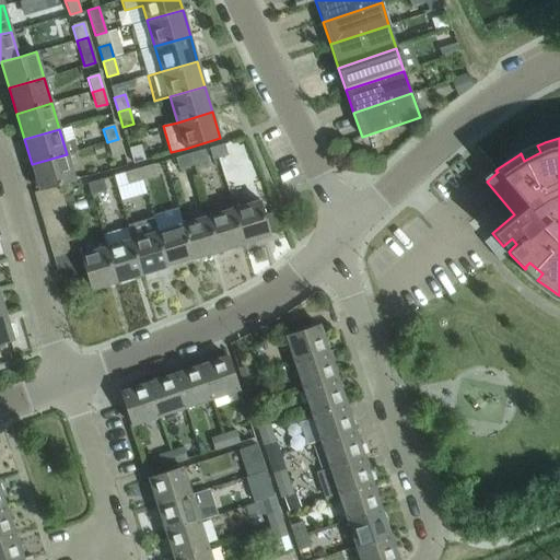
[(123,154),(118,139),(107,142),(85,149),(88,158),(109,150),(112,158),(123,154)]
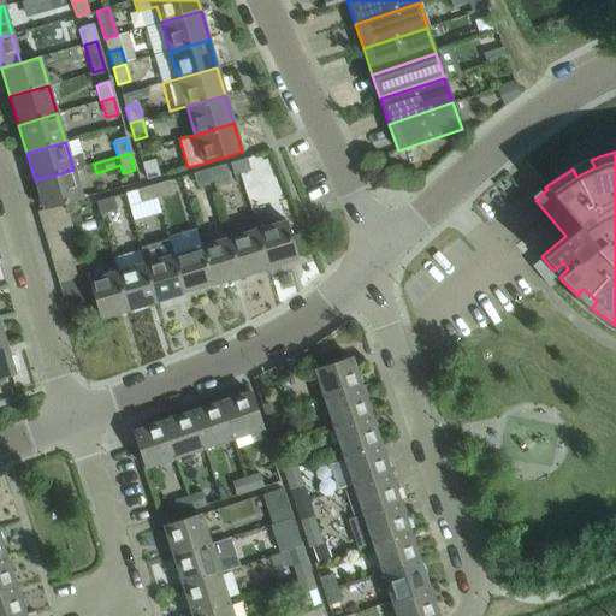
[(230,163),(234,176),(250,171),(247,158),(230,163)]
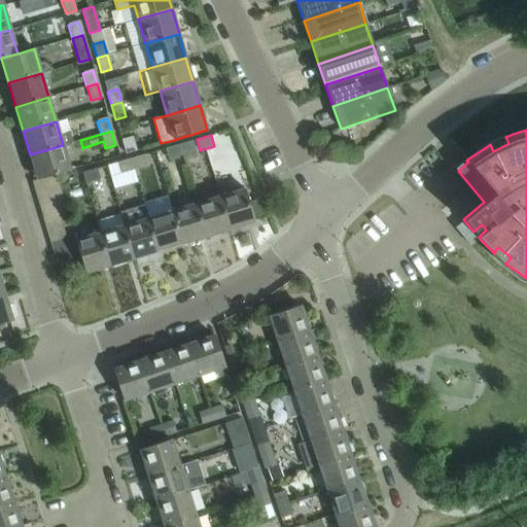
[(126,154),(137,150),(133,137),(121,140),(126,154)]
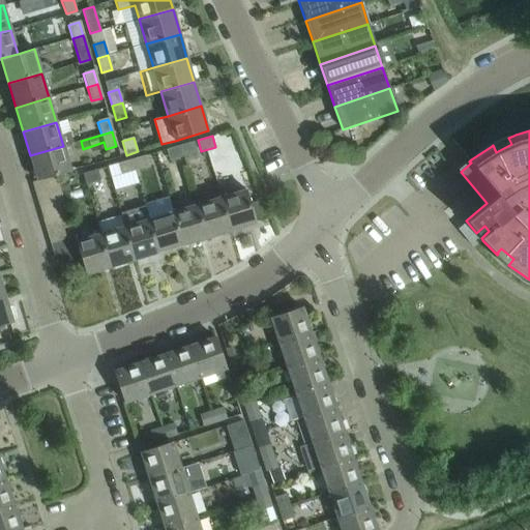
[(194,142),(180,146),(183,157),(197,153),(194,142)]
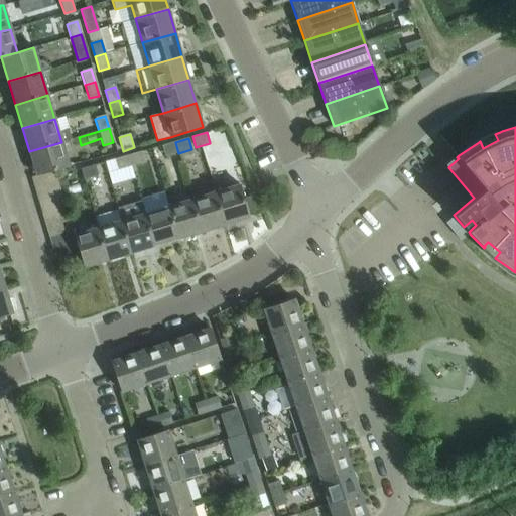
[(69,166),(61,142),(29,151),(36,175),(54,170),(69,166)]
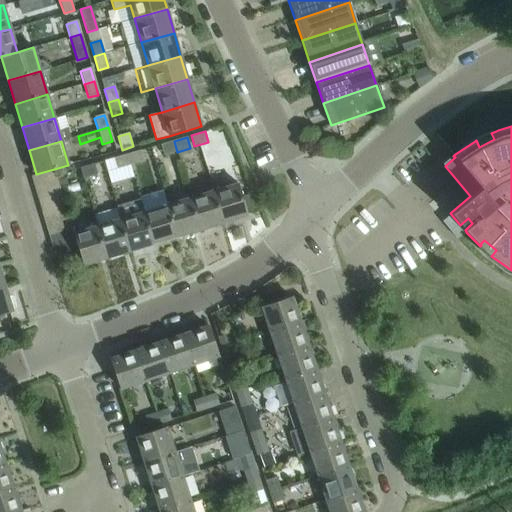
[(177,152),(174,141),(160,145),(163,156),(177,152)]
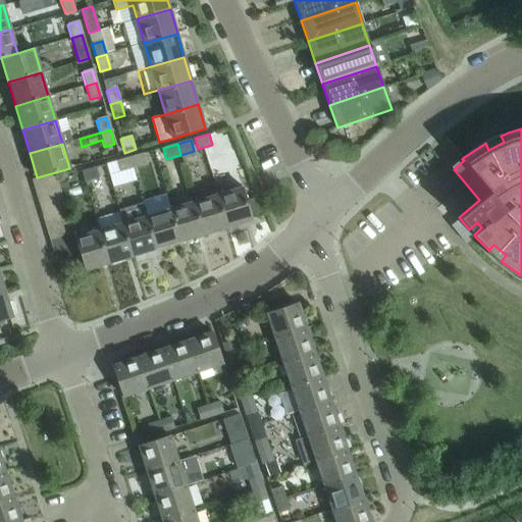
[(144,154),(129,158),(133,168),(147,164),(144,154)]
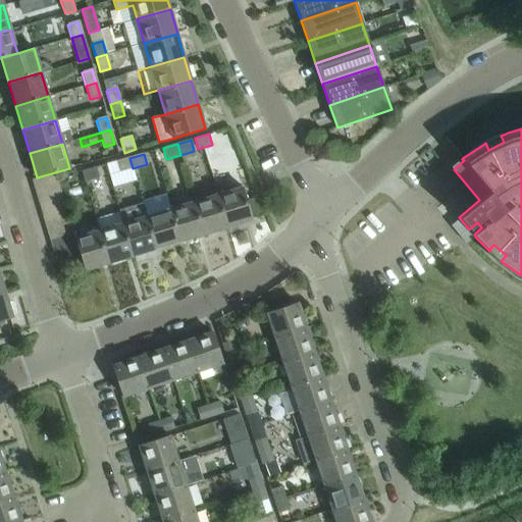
[(133,168),(129,158),(115,162),(118,172),(133,168)]
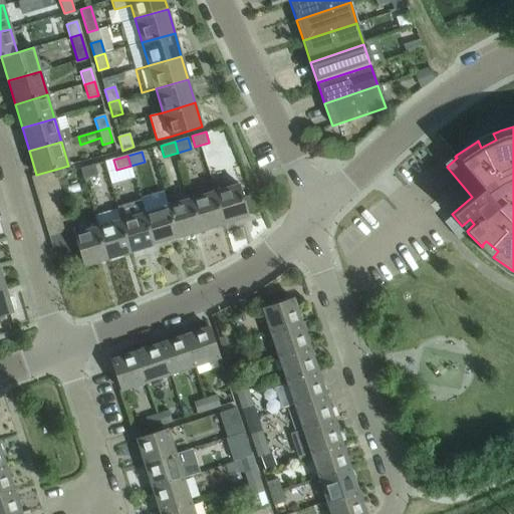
[(93,166),(79,170),(82,180),(96,176),(93,166)]
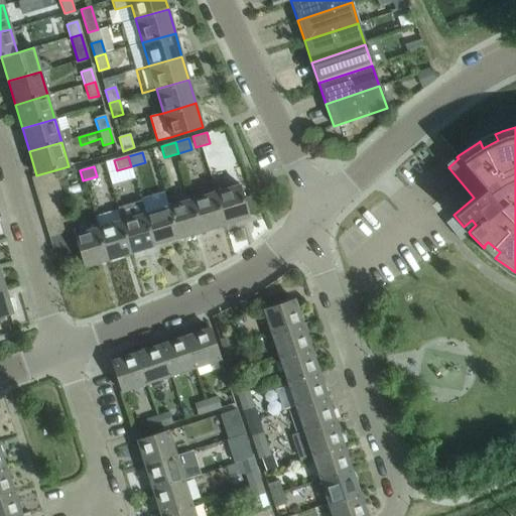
[(34,189),(57,182),(54,170),(36,175),(31,177),(34,189)]
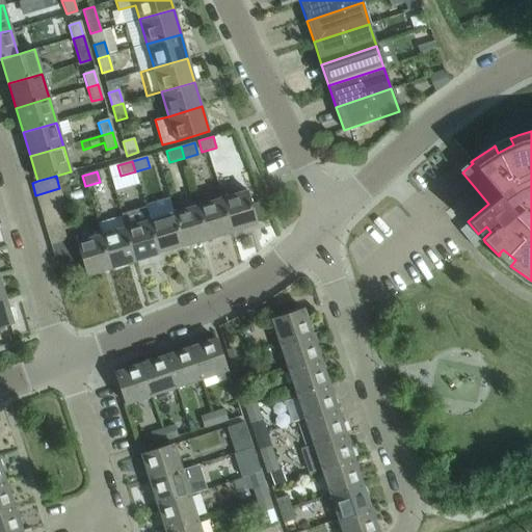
[(63,201),(59,188),(35,195),(40,207),(63,201)]
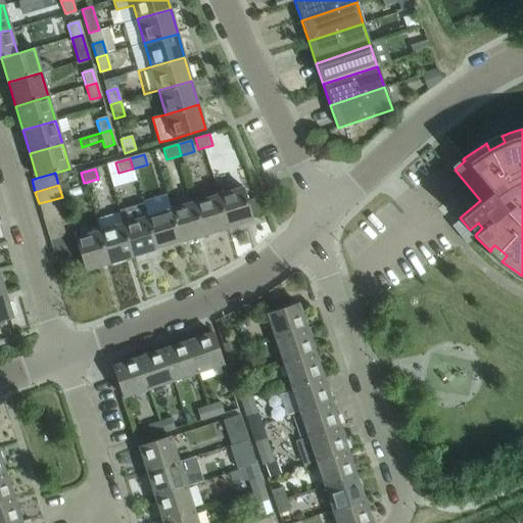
[(243,187),(219,194),(228,228),(252,220),(243,187)]
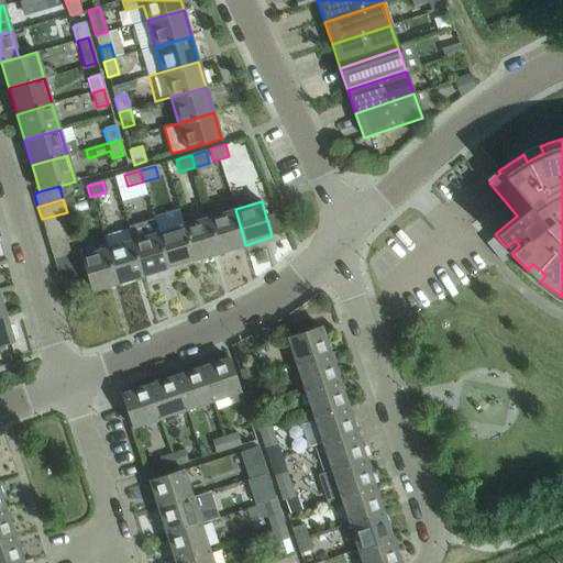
[(245,245),(235,209),(210,217),(220,253),(245,245)]
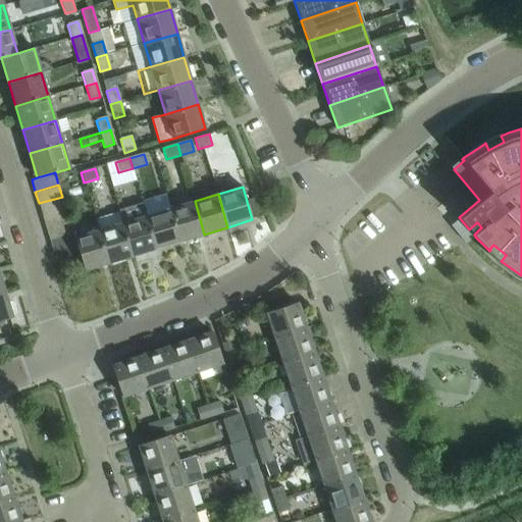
[(42,215),(65,208),(62,197),(39,203),(42,215)]
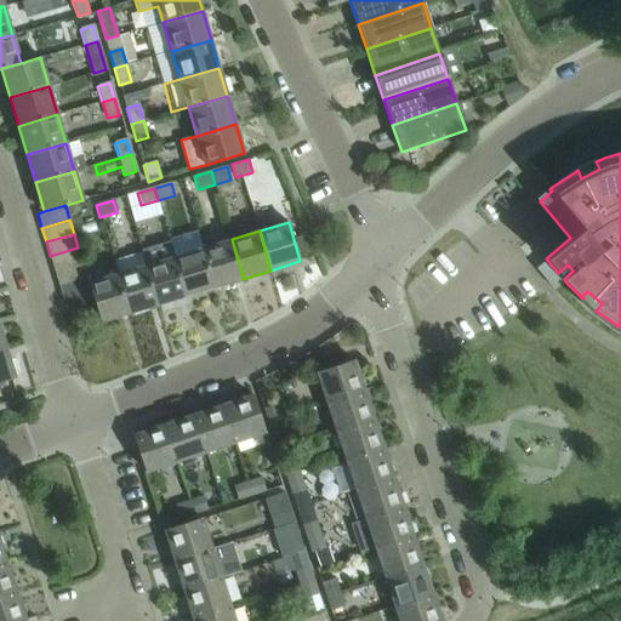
[(243,279),(232,239),(203,248),(215,288),(243,279)]
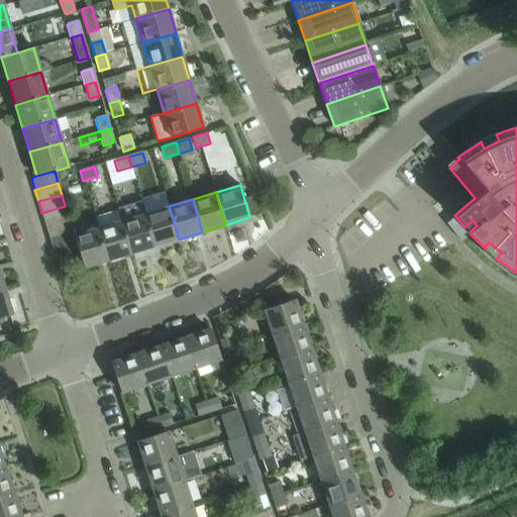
[(154,246),(144,213),(141,203),(118,210),(120,220),(130,253),(154,246)]
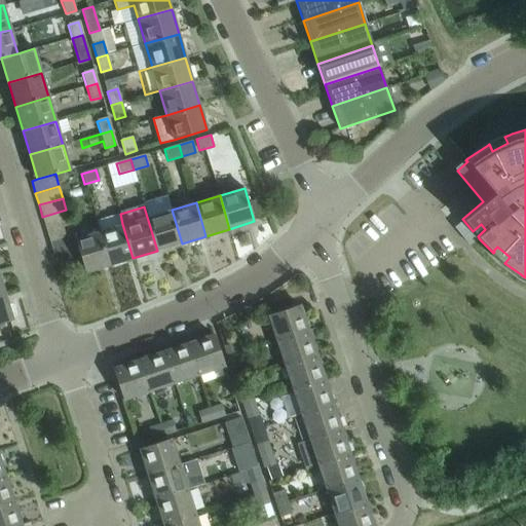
[(182,243),(172,210),(147,217),(157,251),(182,243)]
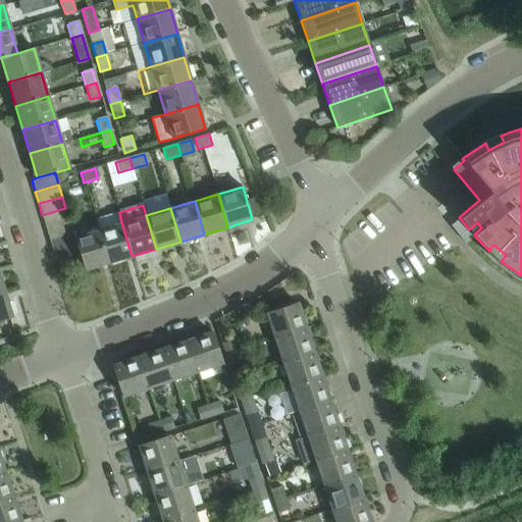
[(132,256),(121,222),(119,212),(95,219),(98,229),(108,263),(132,256)]
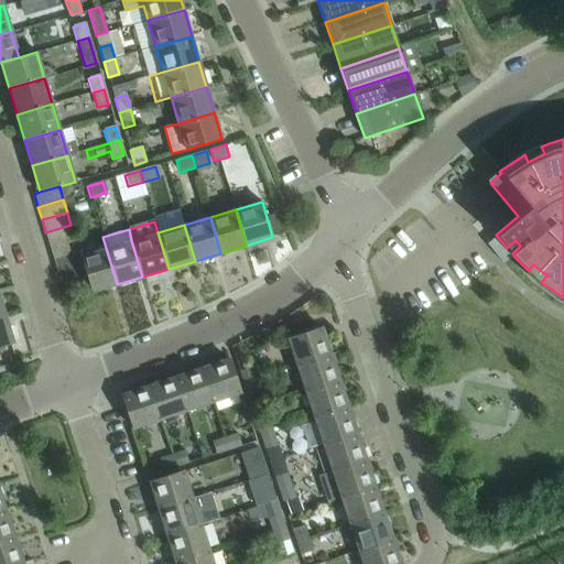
[(54,259),(79,251),(75,238),(50,246),(54,259)]
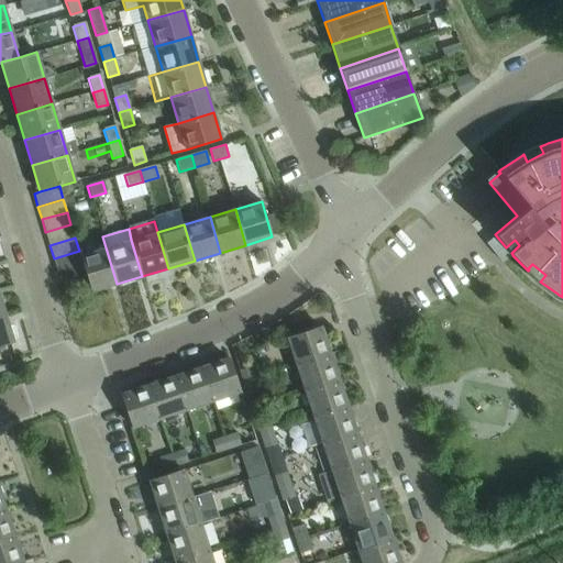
[(117,284),(106,247),(80,255),(83,264),(86,273),(91,291),(117,284)]
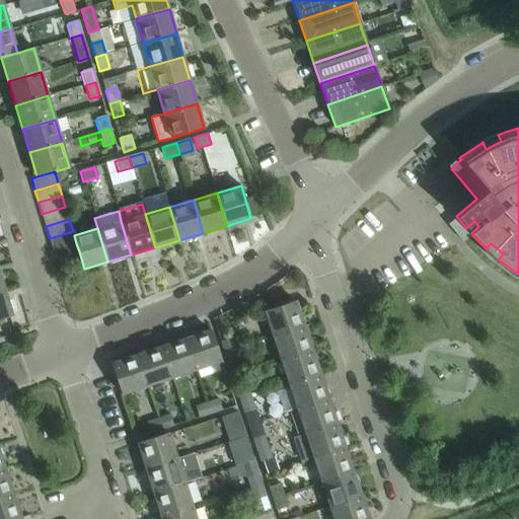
[(76,243),(74,235),(73,231),(50,238),(53,250),(76,243)]
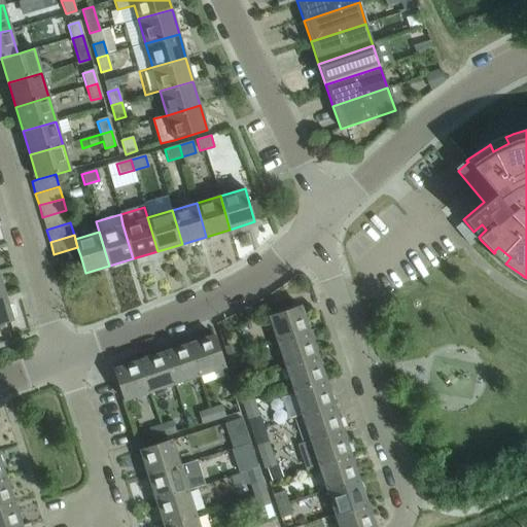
[(56,262),(80,255),(77,247),(54,254),(56,262)]
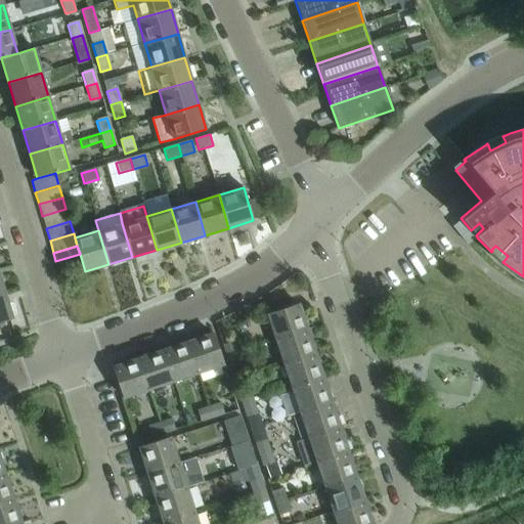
[(8,303),(5,294),(0,295),(0,321),(12,318),(11,316),(15,313),(12,304),(8,303)]
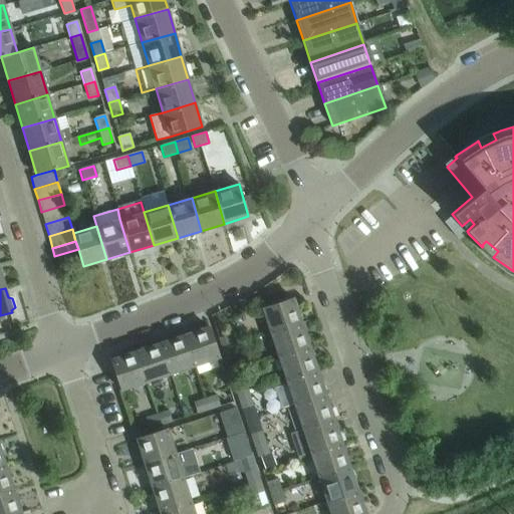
[(262,308),(270,333),(301,322),(293,298),(262,308)]
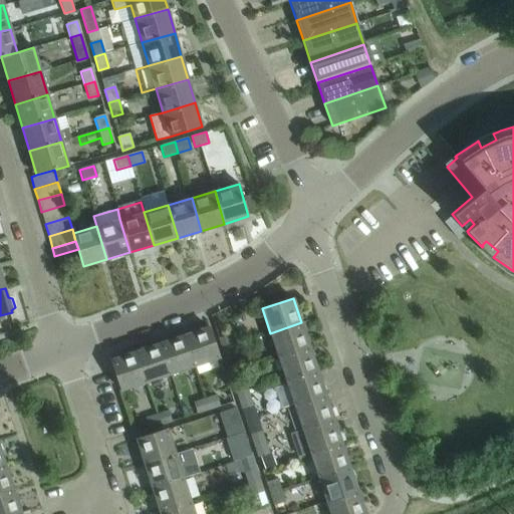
[(309,346),(301,322),(270,333),(278,357),(309,346)]
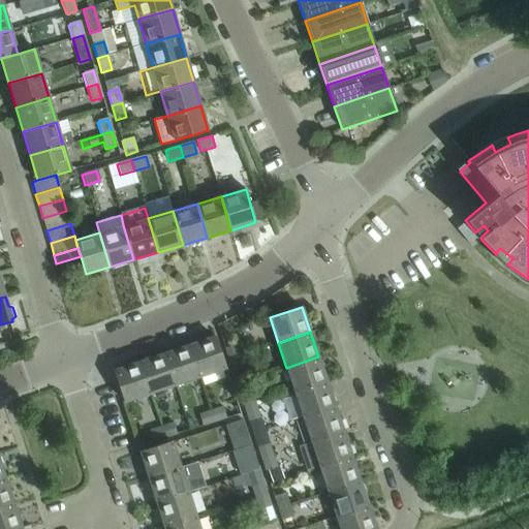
[(214,336),(189,345),(199,376),(224,368),(214,336)]
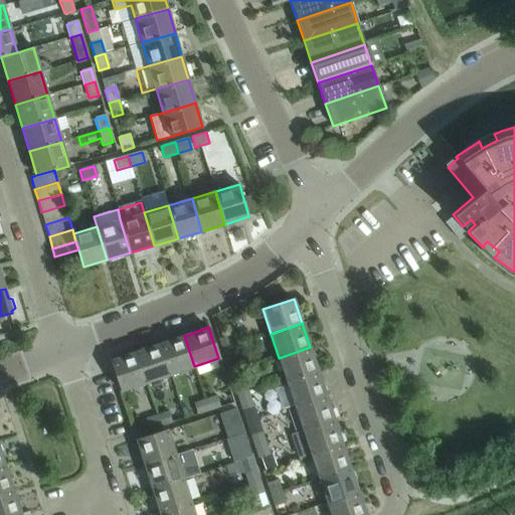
[(218,339),(222,350),(233,346),(230,335),(218,339)]
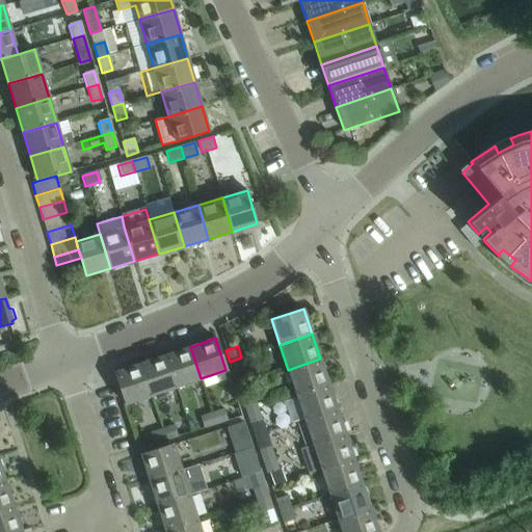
[(201,378),(190,347),(165,355),(176,387),(201,378)]
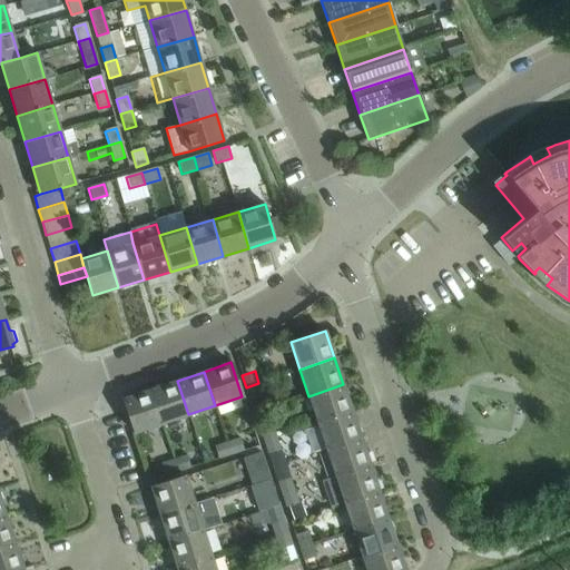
[(188,414),(177,381),(150,390),(161,423),(188,414)]
